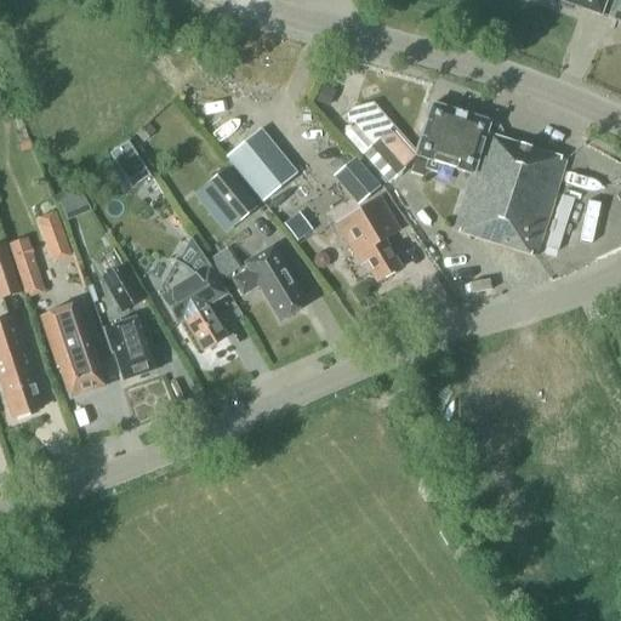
[(554,0),(600,16),(605,0),(554,0)]
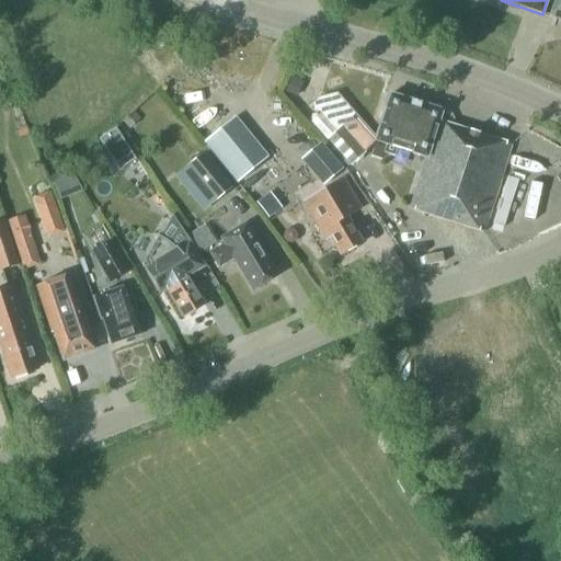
[(560,0),(556,0),(550,16),(560,20),(560,0)]
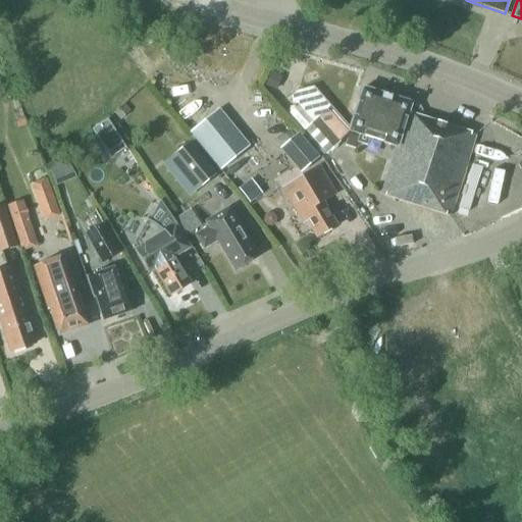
[(270,72),(265,87),(276,92),(281,77),(270,72)]
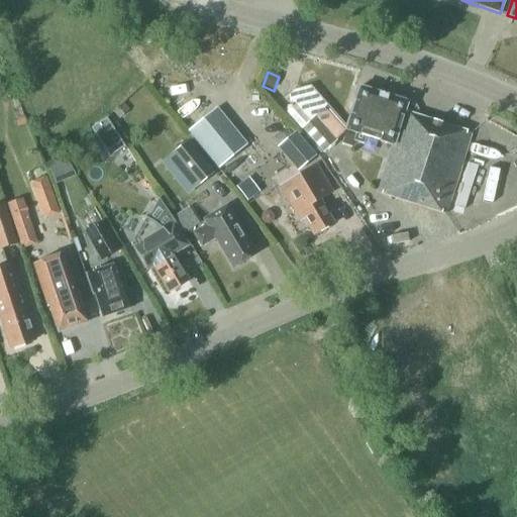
[(403,112),(407,103),(359,87),(345,130),(355,134),(353,141),(364,144),(366,137),(393,146),(403,112)]
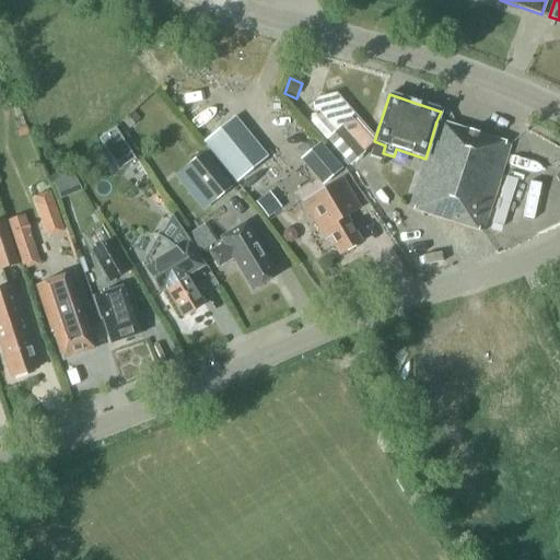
[(133,112),(121,123),(129,129),(140,119),(133,112)]
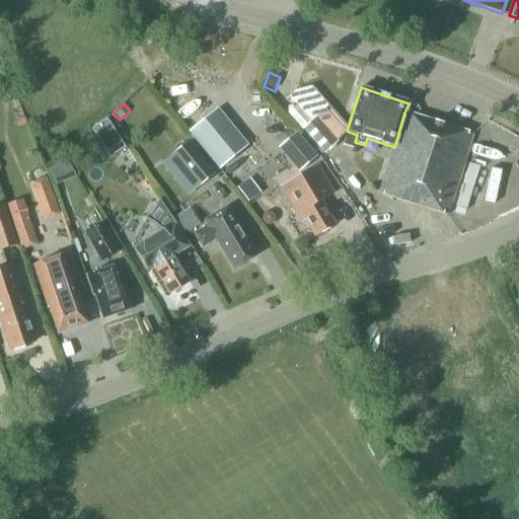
[(217,108),(189,132),(219,169),(247,146),(217,108)]
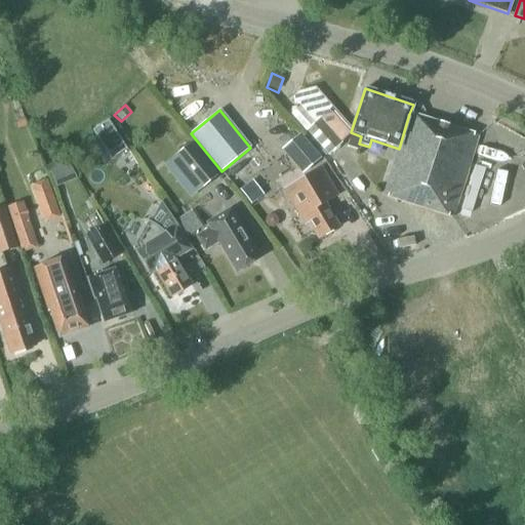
[(478,136),(409,114),(399,149),(384,196),(452,217),(478,136)]
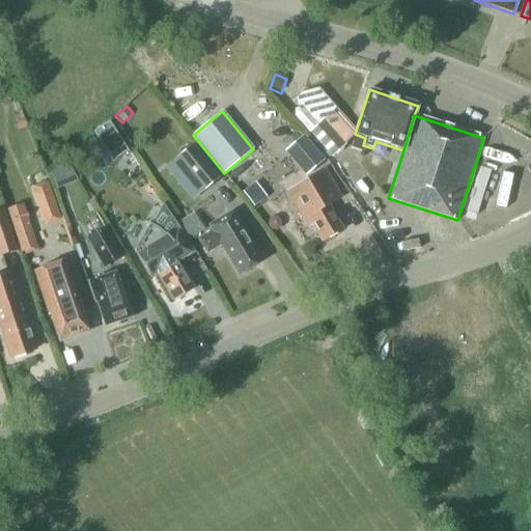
[(310,131),(308,132),(332,158),(346,145),(324,119),(323,120),(310,131)]
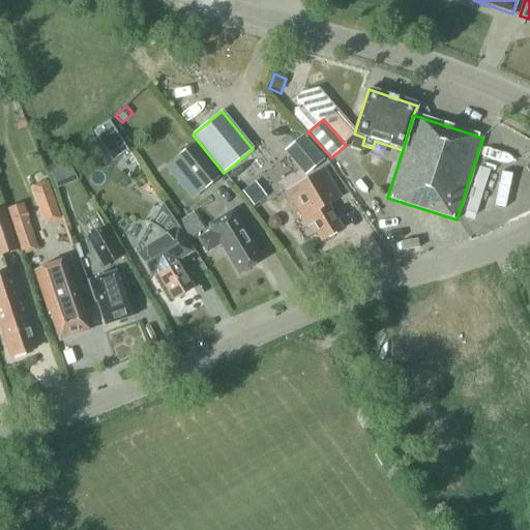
[(115,160),(127,152),(109,122),(93,131),(107,152),(109,151),(115,160)]
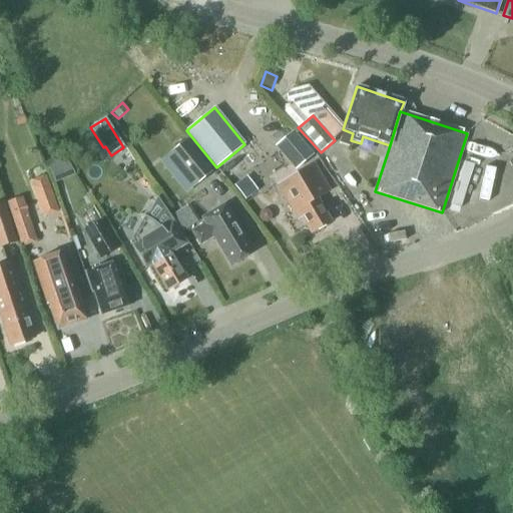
[(294,131),(280,143),(299,165),(313,153),(294,131)]
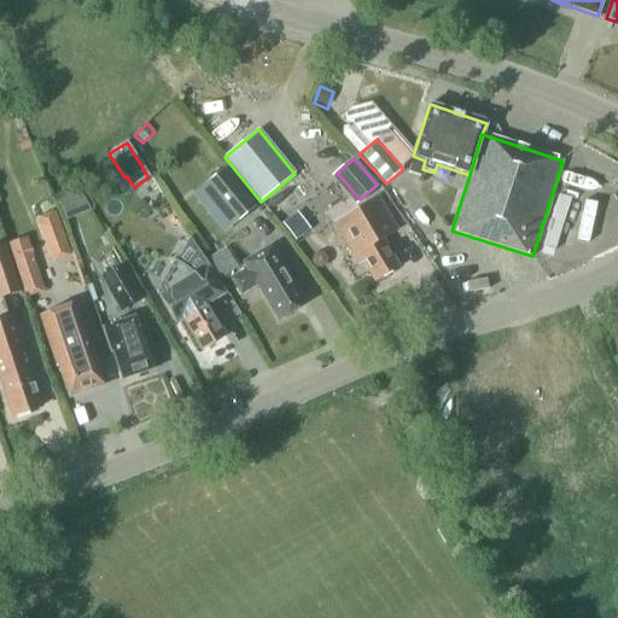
[(256,207),(225,168),(204,185),(235,225),(256,207)]
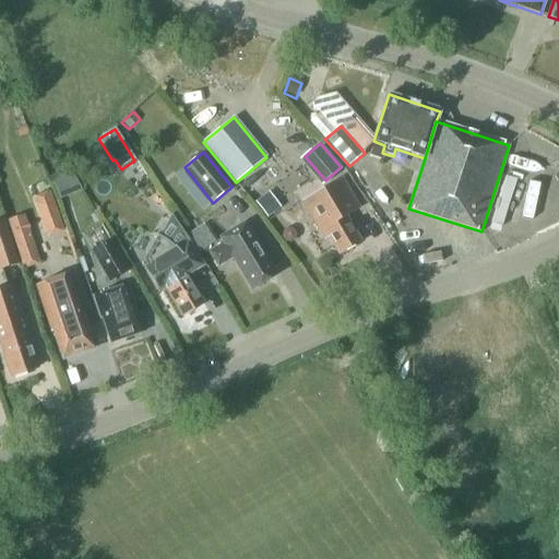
[(51,186),(72,171),(68,165),(47,179),(51,186)]
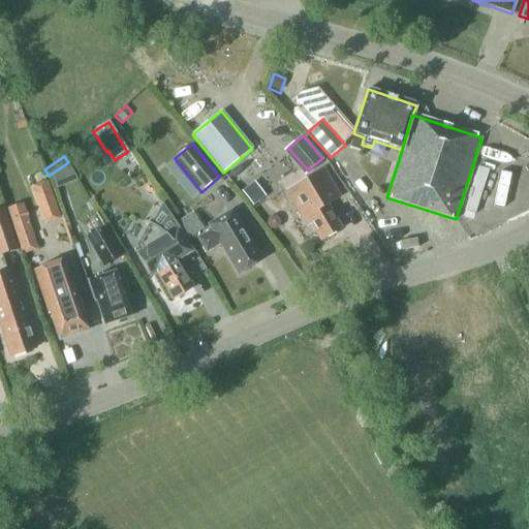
[(142,190),(149,184),(137,168),(130,174),(142,190)]
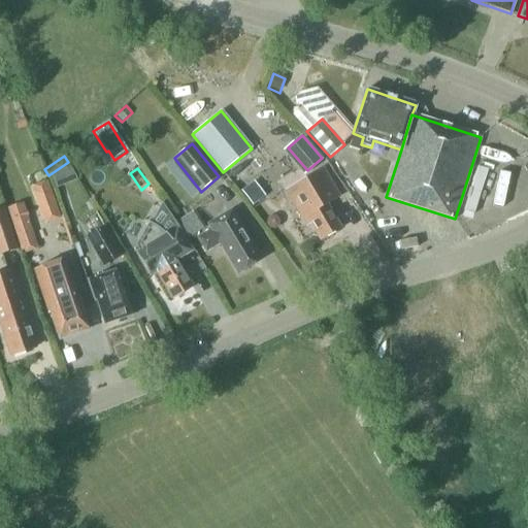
[(340,229),(326,203),(338,196),(323,169),(286,192),(301,218),(305,216),(320,241),(340,229)]
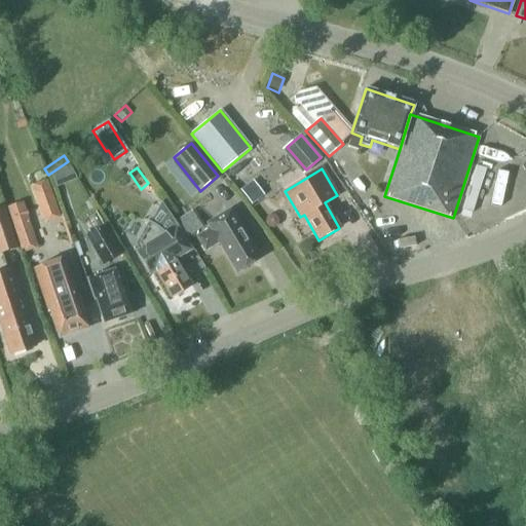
[(247,185),(240,190),(252,204),(258,199),(247,185)]
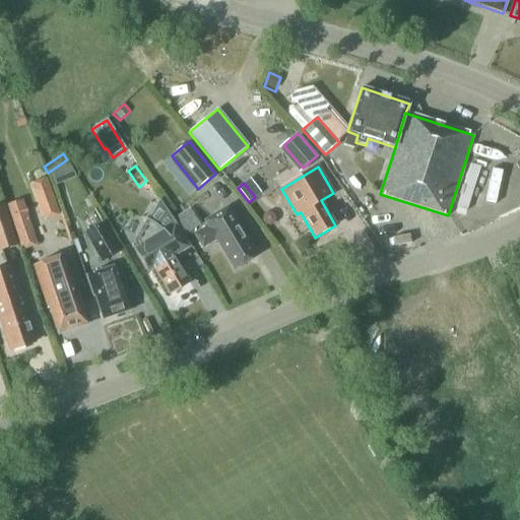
[(49,186),(36,191),(46,219),(49,218),(59,215),(58,213),(50,189),(49,186)]
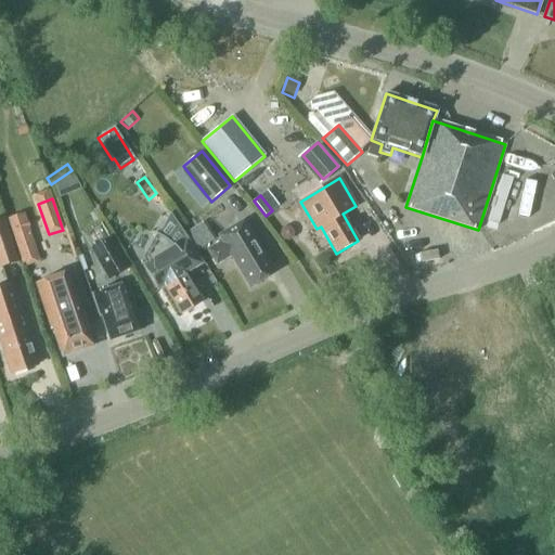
[(40,261),(24,214),(7,219),(23,268),(40,261)]
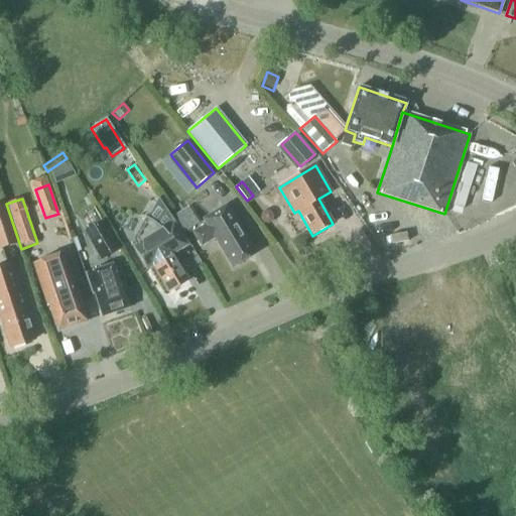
[(188,281),(172,255),(188,245),(174,223),(158,199),(147,219),(144,217),(143,218),(144,219),(132,241),(135,245),(132,247),(146,271),(152,267),(168,293),(188,281)]
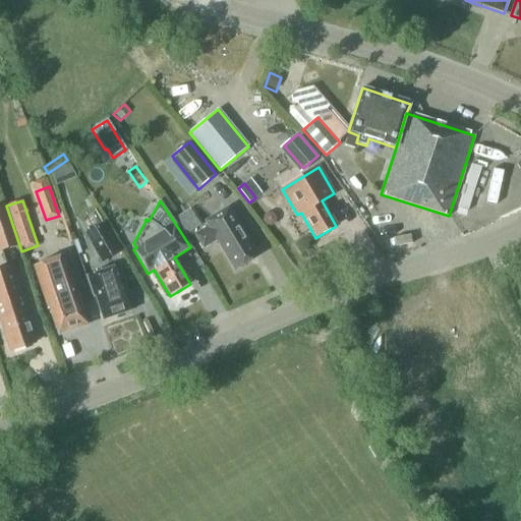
[(0,251),(17,246),(4,205),(0,205),(0,251)]
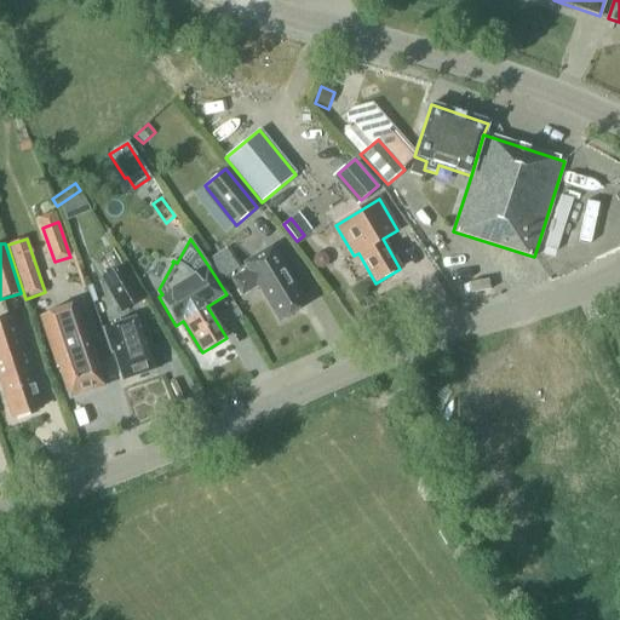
[(305,305),(285,270),(271,247),(244,264),(247,270),(231,280),(241,297),(258,287),(279,321),(305,305)]
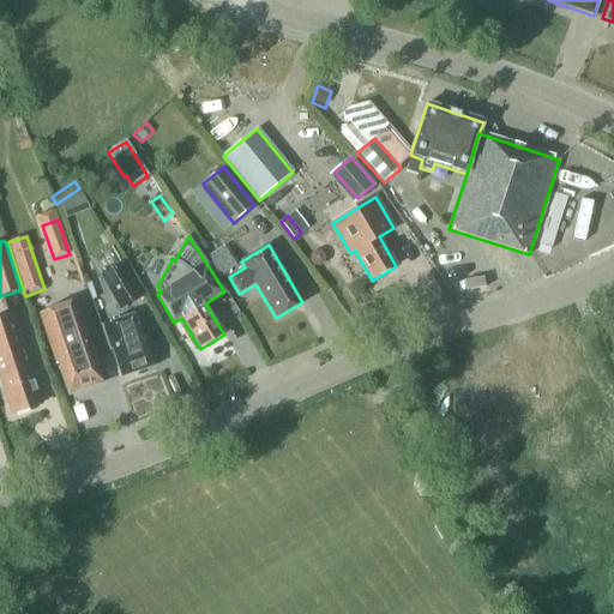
[(236,266),(224,246),(205,257),(217,278),(236,266)]
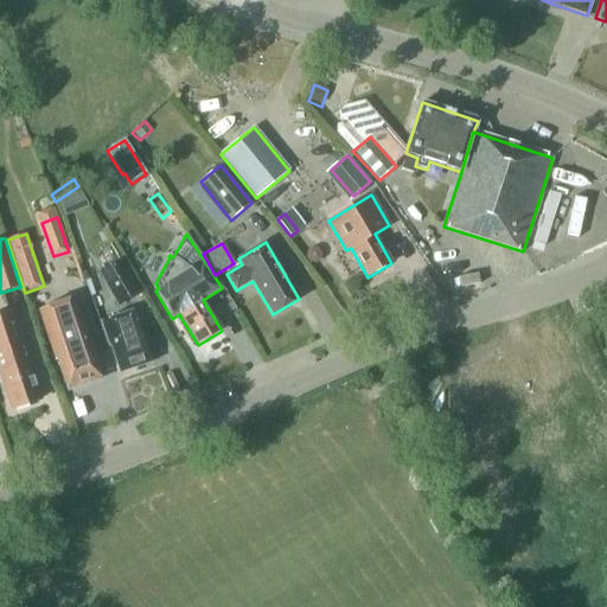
[(307,253),(306,259),(310,263),(315,264),(320,261),(321,255),(318,249),(312,249),(307,253)]
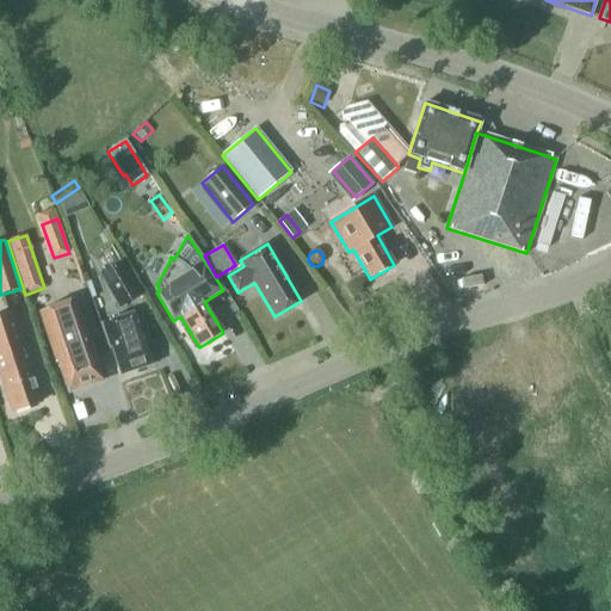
[(141,296),(121,260),(98,273),(119,309),(141,296)]
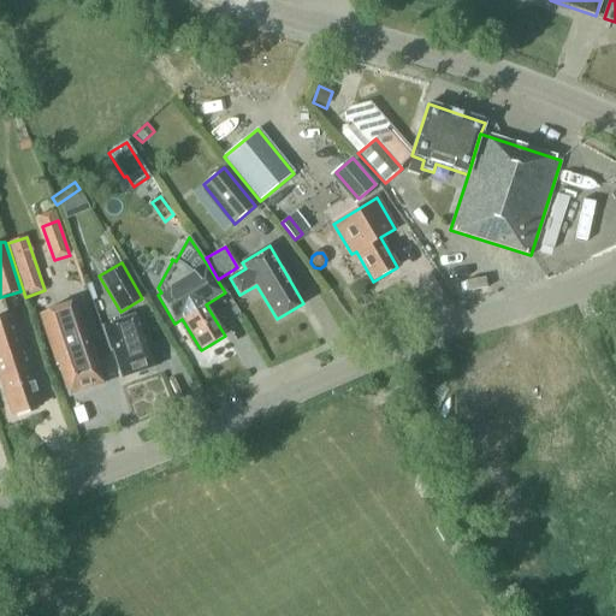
[(615,294),(605,298),(615,327),(615,294)]
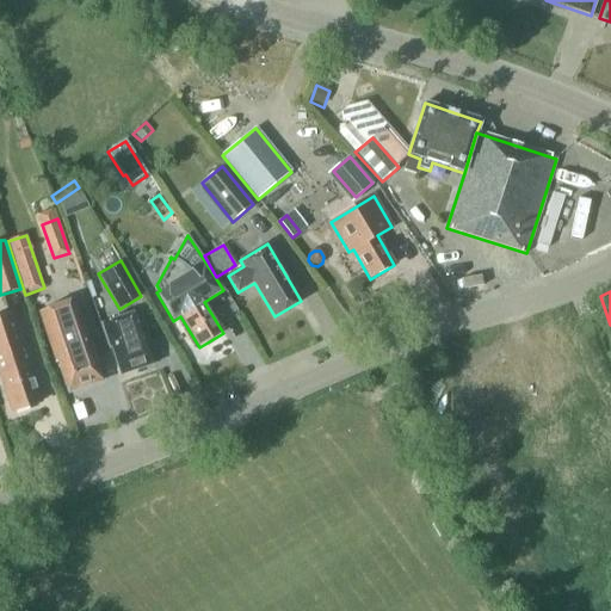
[(55,363),(57,362),(68,393),(103,382),(92,351),(96,350),(79,298),(38,313),(55,363)]
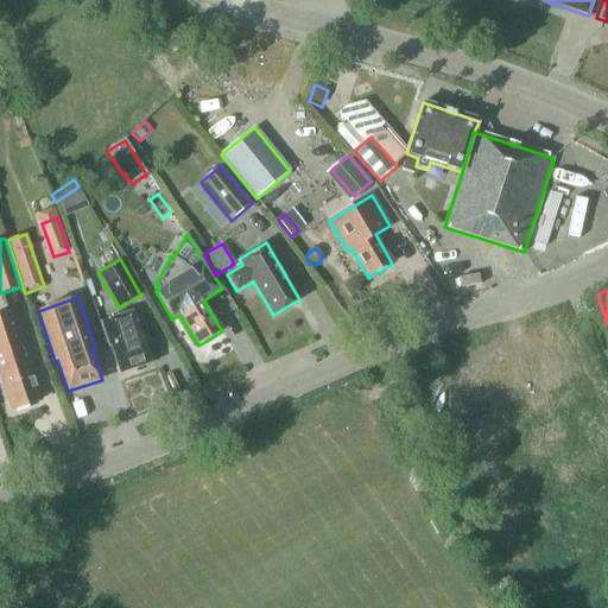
[(0,375),(12,410),(40,400),(29,365),(23,347),(24,346),(13,312),(4,316),(0,316),(0,375)]
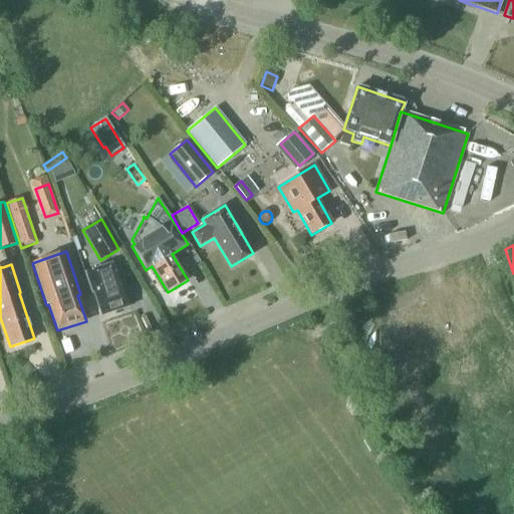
[(101,316),(130,306),(116,269),(114,270),(112,264),(86,273),(88,279),(101,316)]
